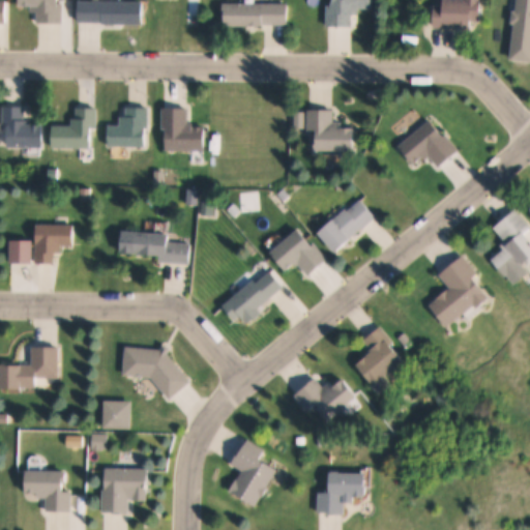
[(29,12),(30,6),(19,6),(19,0),(59,0),(59,4),(62,4),(62,24),(36,23),(36,12),(29,12)]
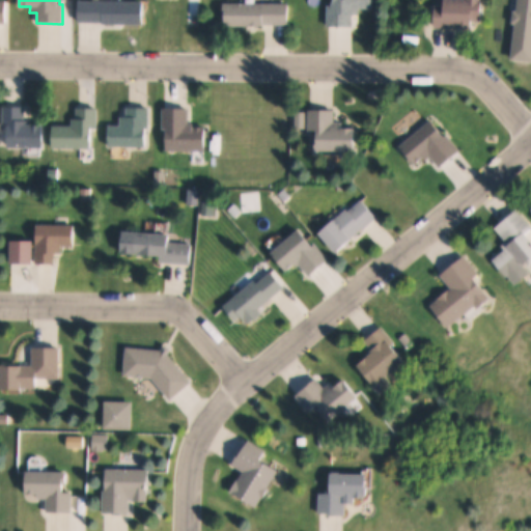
[(334,6),(334,0),(372,0),(372,8),(358,8),(358,14),(352,14),(352,27),(328,27),(328,6),(334,6)]
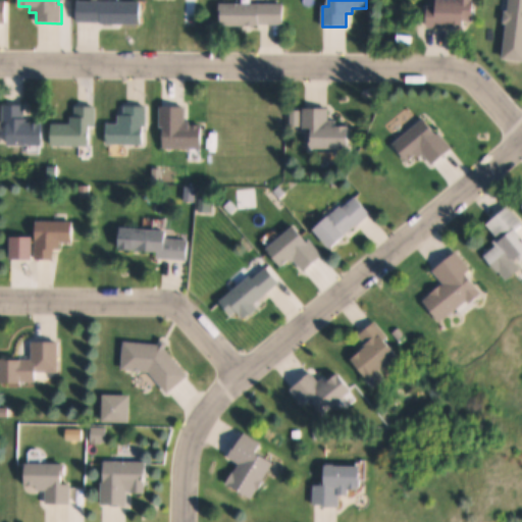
[(473,0),(473,19),(464,19),(464,27),(426,27),(426,5),(435,5),(435,0),(473,0)]
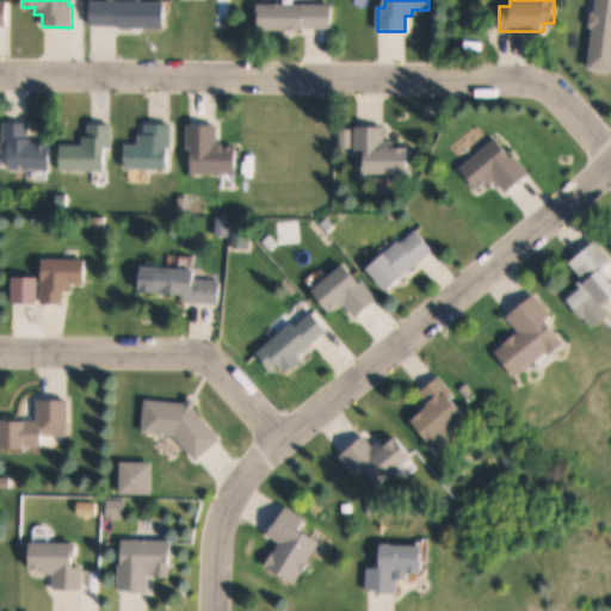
[(610,71),(587,68),(592,28),(588,28),(591,11),(594,12),(596,0),(610,0),(610,71)]
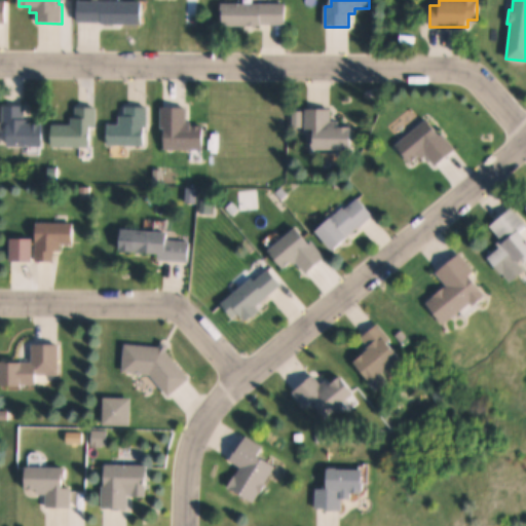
[(77,1),(141,3),(140,26),(102,25),(102,23),(77,22),(77,1)]
